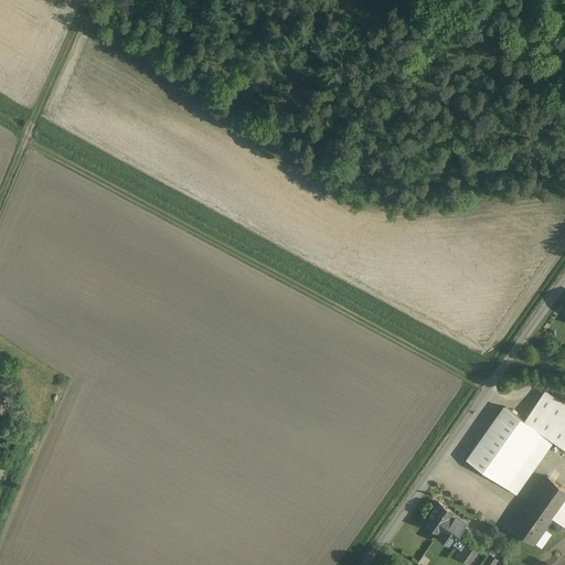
[(564,406),(544,392),(524,420),(545,436),(564,449),(564,406)]
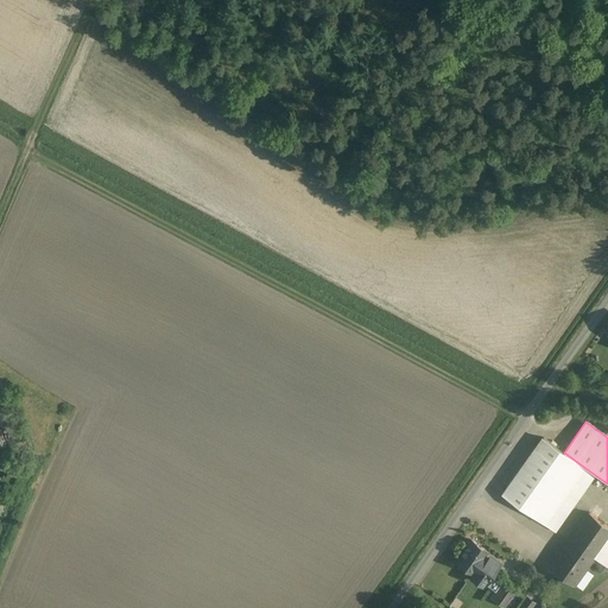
[(542,437),(502,494),(556,532),(567,517),(558,511),(587,469),(564,453),(542,437)]
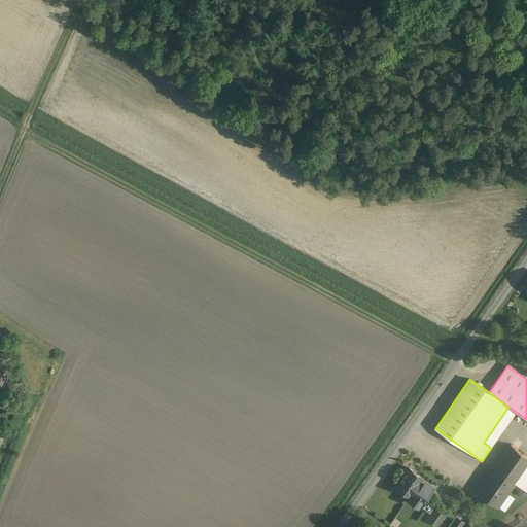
[(526,484),(526,455),(511,444),(495,466),(494,468),(515,483),(524,489),(526,484)]
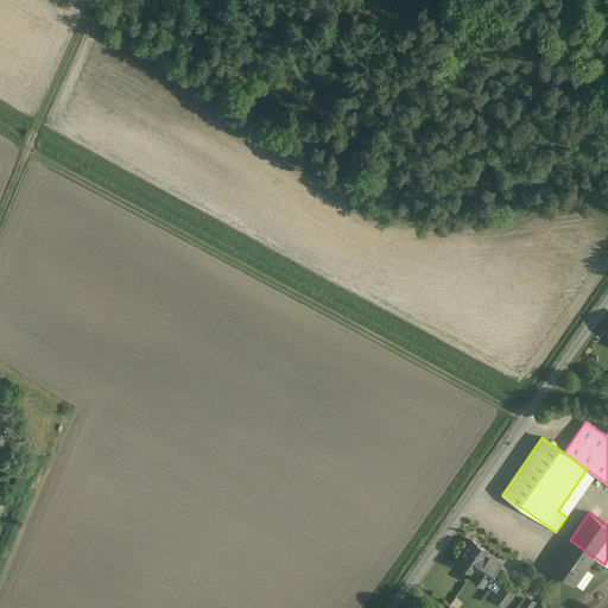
[(594,557),(570,540),(571,538),(550,567),(559,574),(561,576),(563,578),(565,577),(575,584),(594,557)]
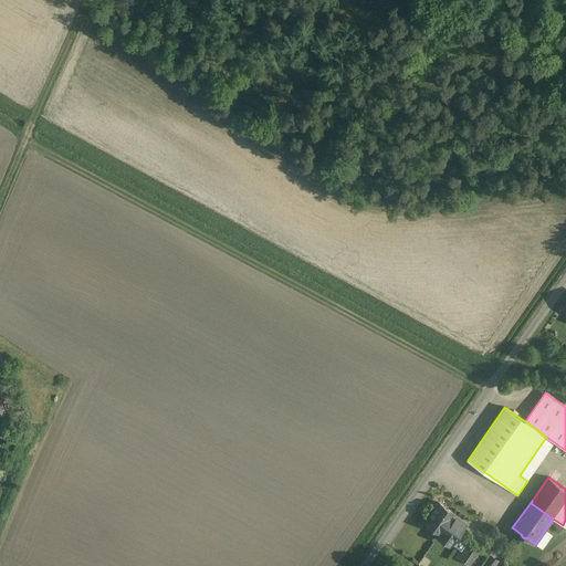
[(454,514),(438,502),(423,521),(440,533),(439,534),(442,536),(442,540),(447,542),(450,542),(452,543),(465,524),(453,515),(454,514)]
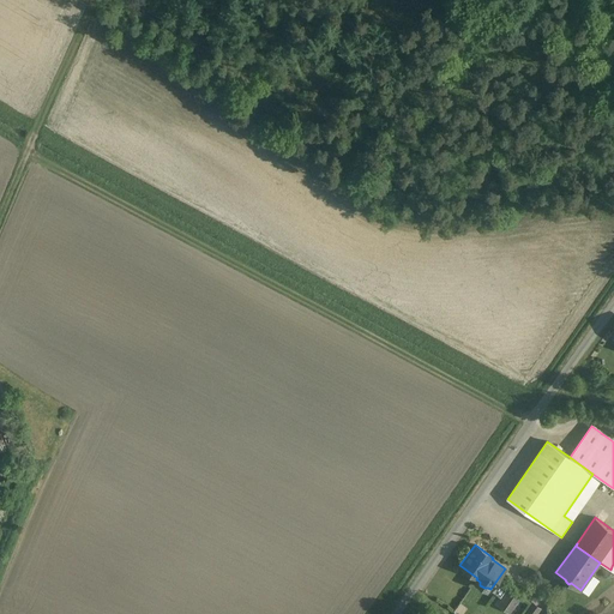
[(513,613),(523,596),(510,589),(499,606),(513,613)]
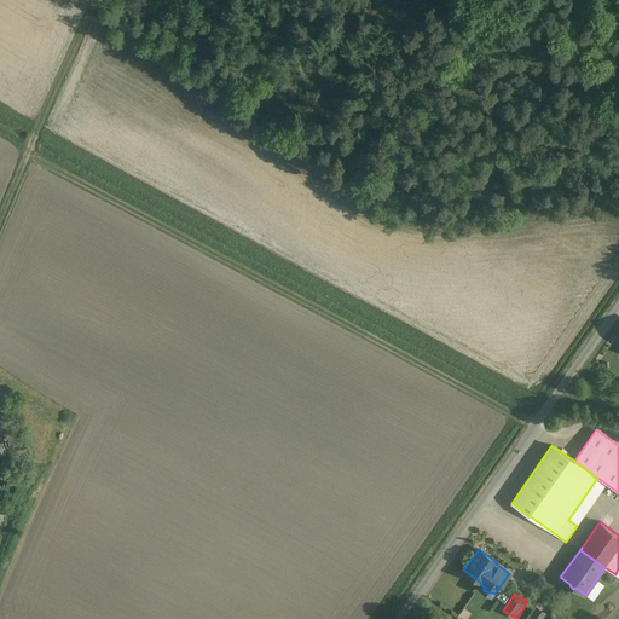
All buildings are outlined.
